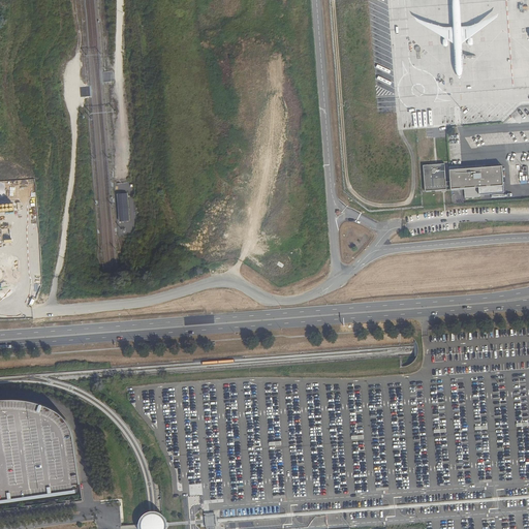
[(444,164),(423,165),(425,191),(446,190),(446,187),(450,187),(450,190),(464,189),(479,188),(479,195),(504,193),(502,166),(449,170),(450,182),(446,182),(444,164)]
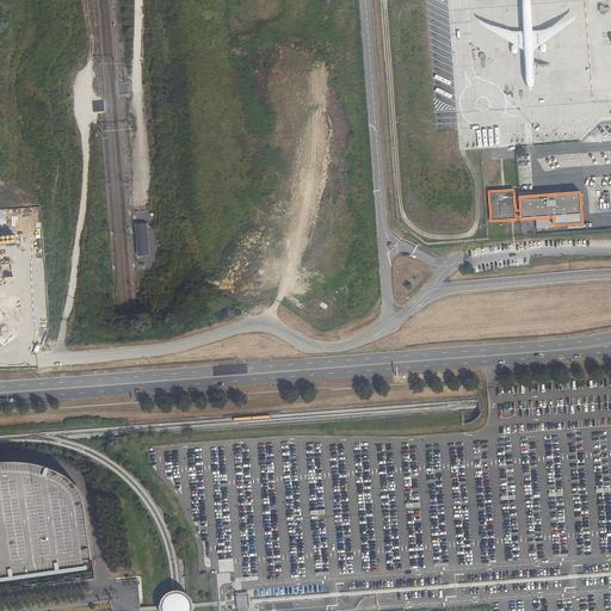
[(554,226),(554,217),(536,218),(537,229),(554,227),(554,226)]
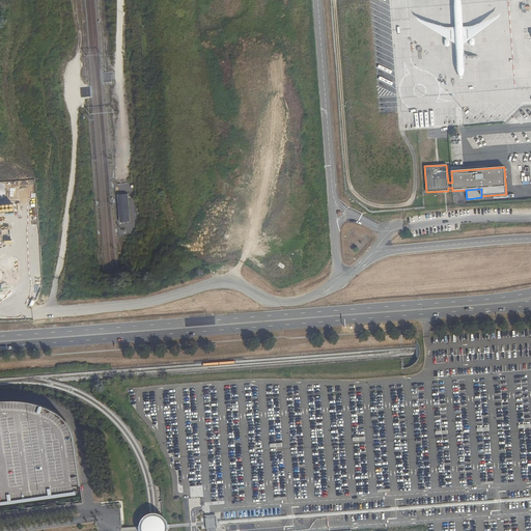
[(129,194),(118,195),(120,223),(131,222),(129,194)]
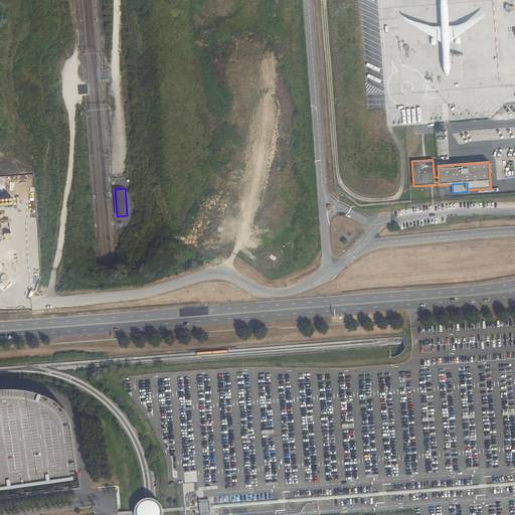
[(0,490),(77,480),(72,427),(68,414),(65,406),(51,398),(35,393),(20,391),(7,391),(0,392),(0,490)]
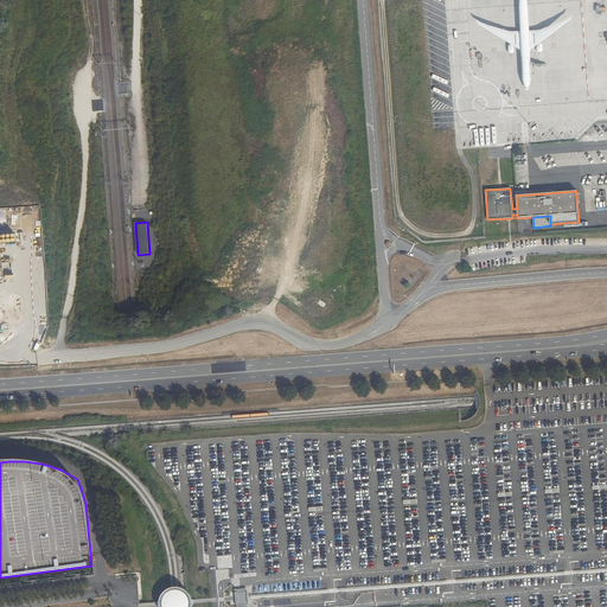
[(249,602),(248,587),(232,588),(234,604),(249,602)]
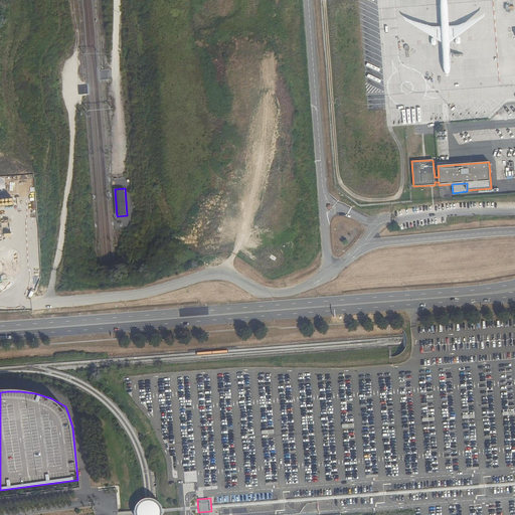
[(162,514),(163,512),(162,510),(162,508),(161,505),(158,502),(155,500),(152,499),(148,499),(144,499),(142,501),(139,502),(137,506),(136,510),(135,512),(135,513),(135,514),(162,514)]
